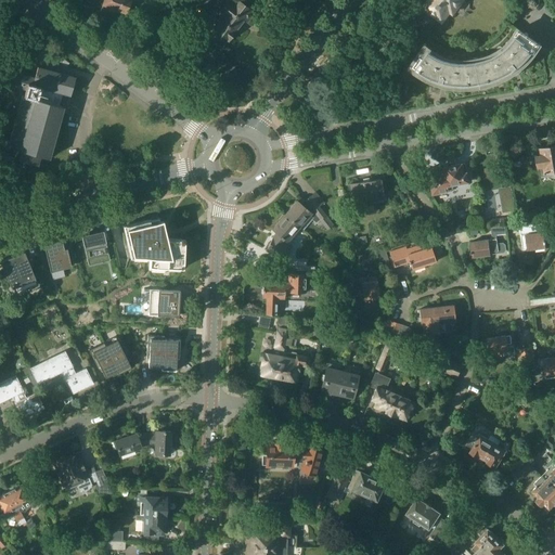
[(104,0),(102,5),(103,5),(102,10),(104,11),(104,12),(108,13),(110,12),(112,13),(113,9),(126,14),(130,0),(104,0)]
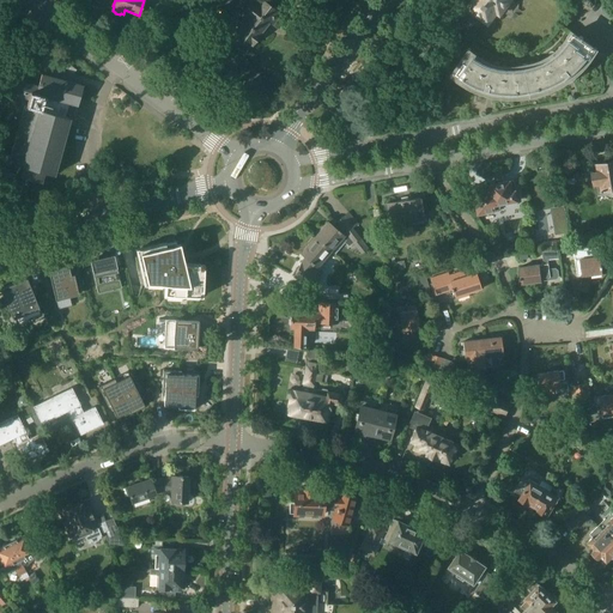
[(247,19),(236,32),(252,44),(268,23),(272,26),(281,13),(262,0),(252,0),(241,14),(247,19)]
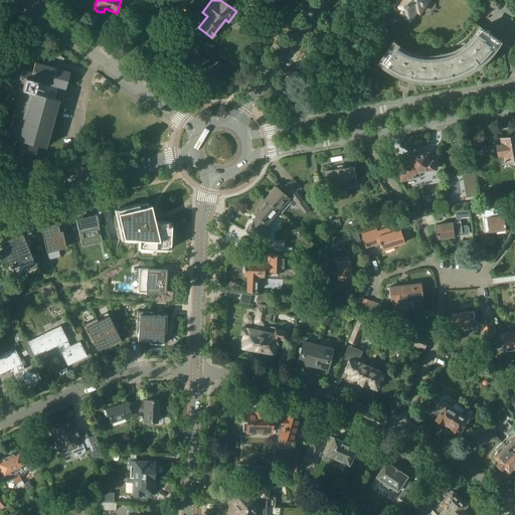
[(398,0),(393,7),(396,9),(396,13),(398,14),(402,14),(410,20),(417,10),(420,12),(424,6),(427,6),(430,3),(428,1),(430,0),(398,0)]
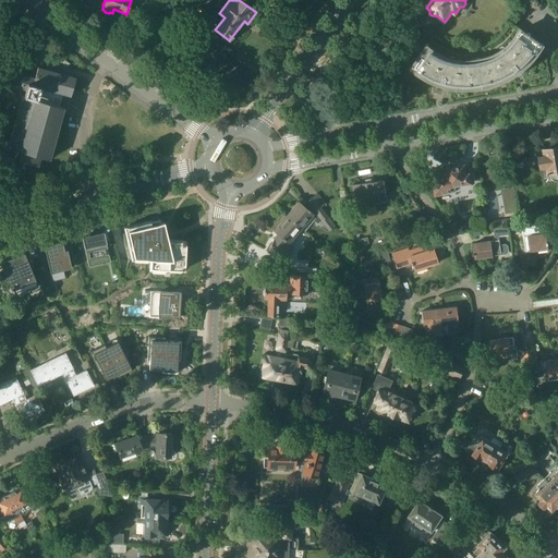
[(20,38),(26,29),(21,25),(14,34),(20,38)]
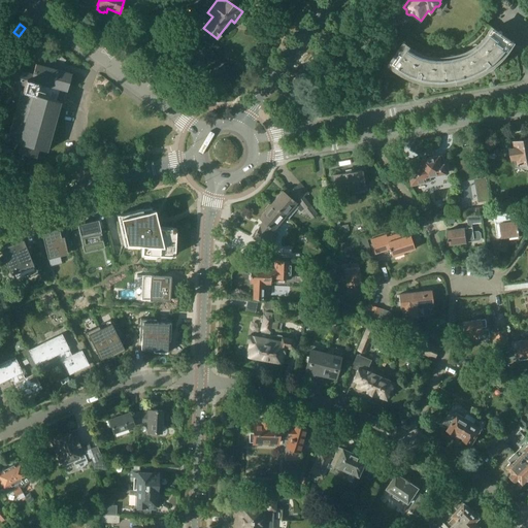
[(405,44),(391,65),(394,67),(397,69),(400,71),(401,71),(403,69),(402,68),(403,67),(409,71),(407,75),(410,76),(413,78),(416,79),(419,80),(421,80),(424,81),(426,81),(429,83),(432,83),(435,84),(438,84),(438,83),(438,78),(446,78),(447,83),(447,84),(451,83),(455,83),(460,81),(464,80),(468,79),(468,78),(467,74),(474,72),(475,76),(479,75),(482,74),(484,72),(487,71),(489,69),(491,68),(493,66),(496,65),(498,63),(500,61),(502,58),(501,58),(499,55),(503,48),(507,52),(507,53),(509,50),(512,46),(514,42),(494,28),(489,35),(485,41),(479,46),(477,44),(476,44),(475,44),(474,44),(473,45),(473,46),(473,47),(474,50),(467,54),(461,56),(453,58),(444,59),(438,59),(430,58),(431,56),(431,55),(430,55),(430,54),(429,53),(428,53),(427,53),(426,54),(426,55),(425,56),(418,54),(413,50),(405,44)]
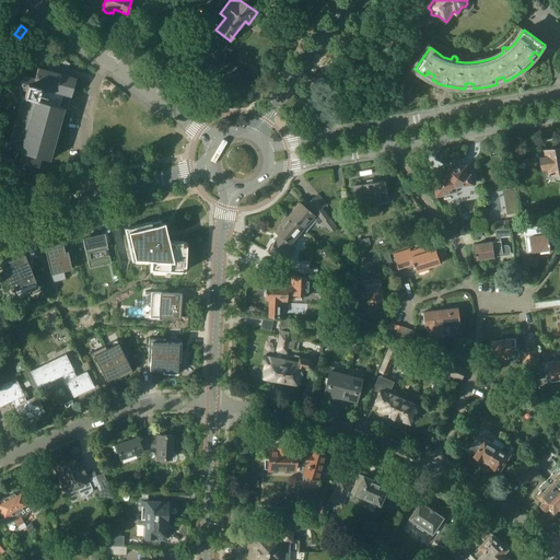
[(37,166),(41,158),(49,160),(63,107),(60,106),(63,94),(71,96),(76,78),(38,68),(35,79),(9,71),(6,84),(27,90),(11,148),(9,148),(9,149),(22,152),(19,161),(37,166)]
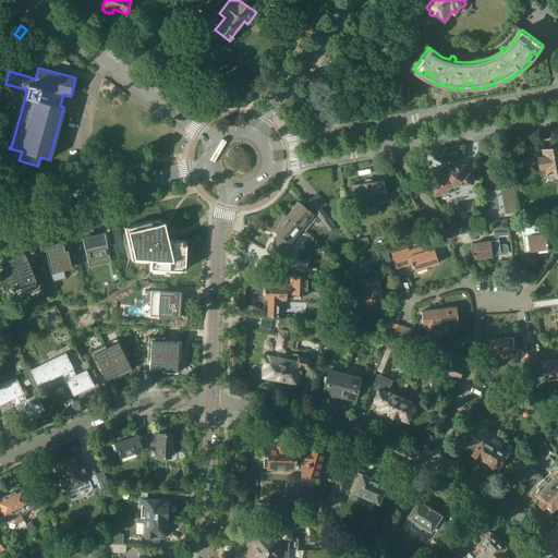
[(316,106),(314,109),(317,114),(320,113),(324,110),(320,105),(316,106)]
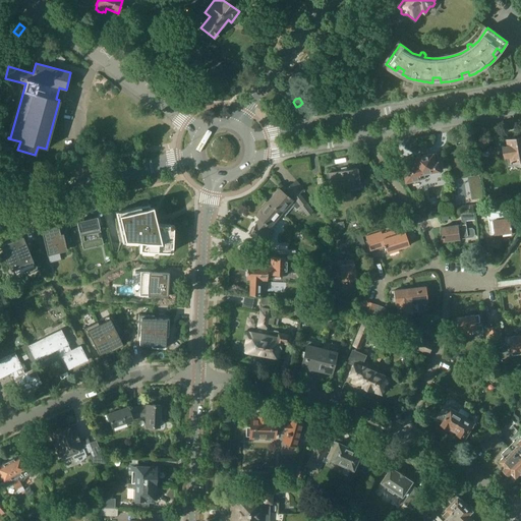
[(520,135),(518,136),(519,138),(509,140),(510,147),(505,148),(508,162),(513,161),(513,162),(514,162),(514,161),(520,159),(520,135)]
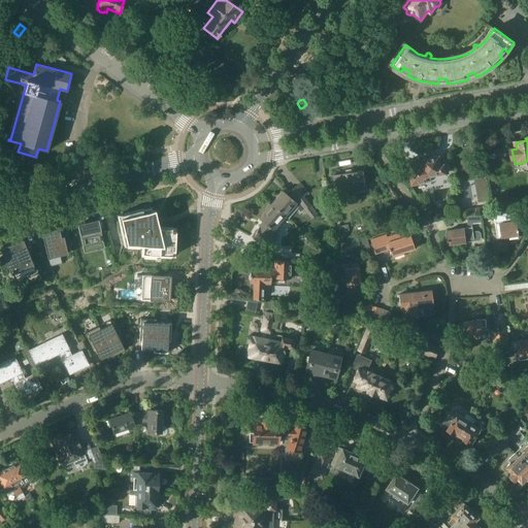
[(443,155),(423,159),(424,164),(409,166),(413,184),(432,180),(431,176),(436,175),(437,176),(442,175),(443,174),(447,173),(443,155)]
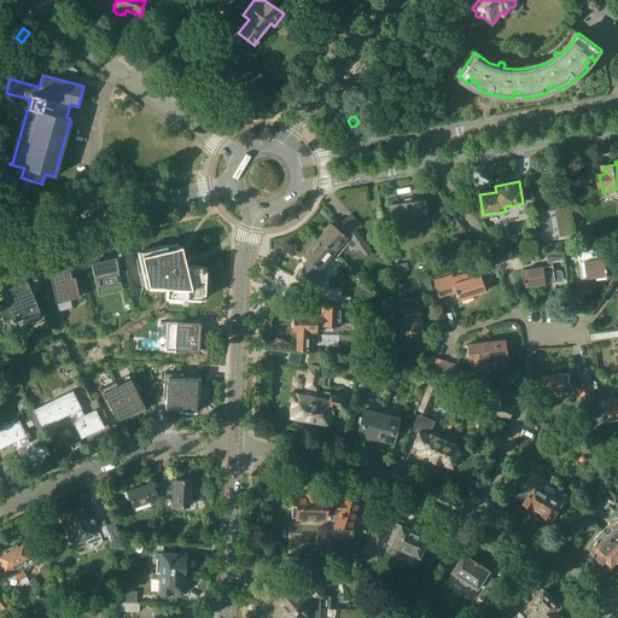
[(424,198),(390,204),(394,226),(415,222),(415,226),(427,225),(427,221),(427,220),(430,220),(430,216),(426,216),(424,198)]
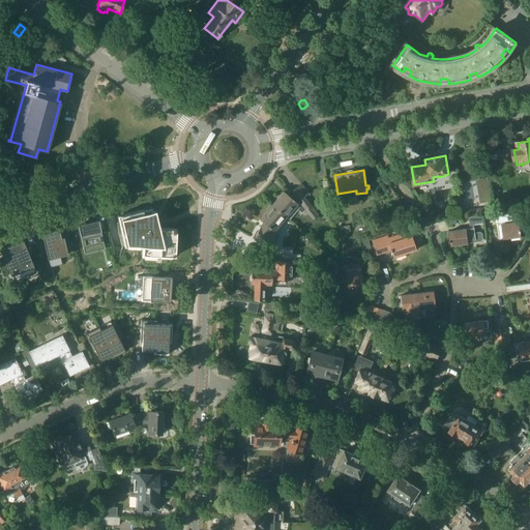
[(284,192),(272,204),(286,216),(287,217),(290,219),(296,212),(293,209),(298,203),(300,206),(298,209),(302,212),(311,206),(304,198),(310,194),(301,183),(287,195),(284,192)]
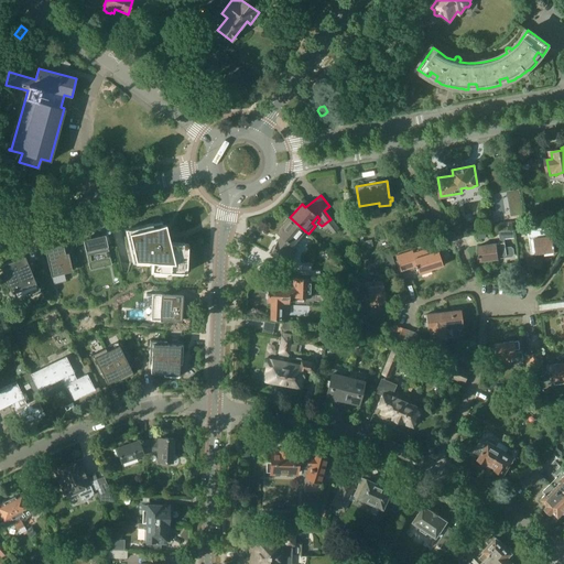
[(512,215),(523,213),(521,199),(510,202),(512,209),(511,209),(512,215)]
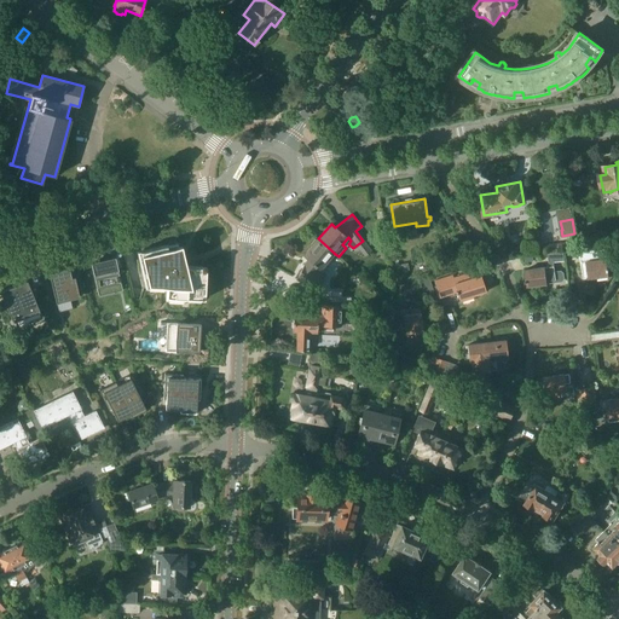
[(335,254),(334,253),(318,238),(304,255),(310,260),(307,265),(305,264),(301,271),(314,279),(318,272),(318,271),(320,270),(327,261),(328,262),(335,254)]
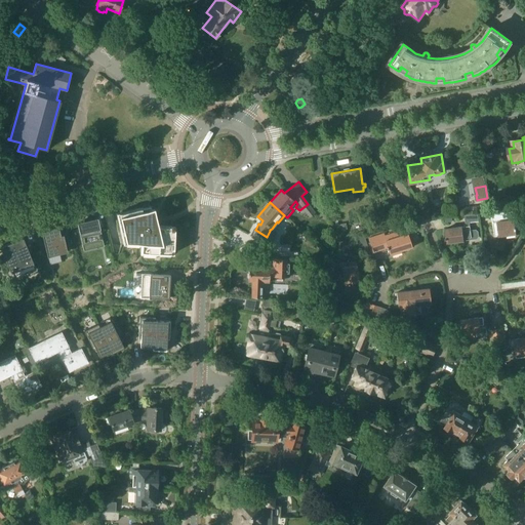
[(151,206),(117,214),(122,238),(142,239),(140,255),(143,255),(143,249),(155,249),(155,256),(170,256),(171,226),(152,225),(152,220),(154,220),(151,206)]
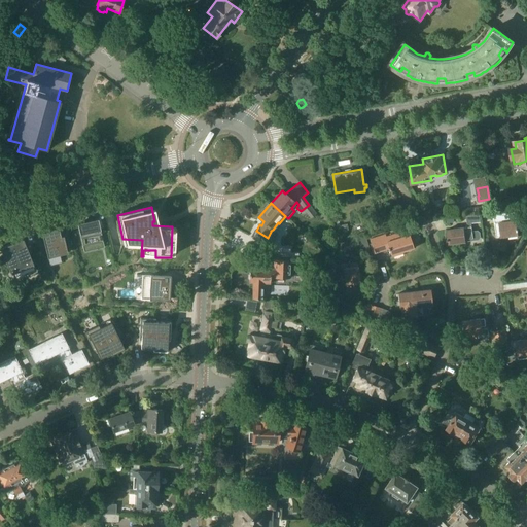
[(517,220),(516,211),(493,214),(496,238),(504,237),(519,235),(517,220)]
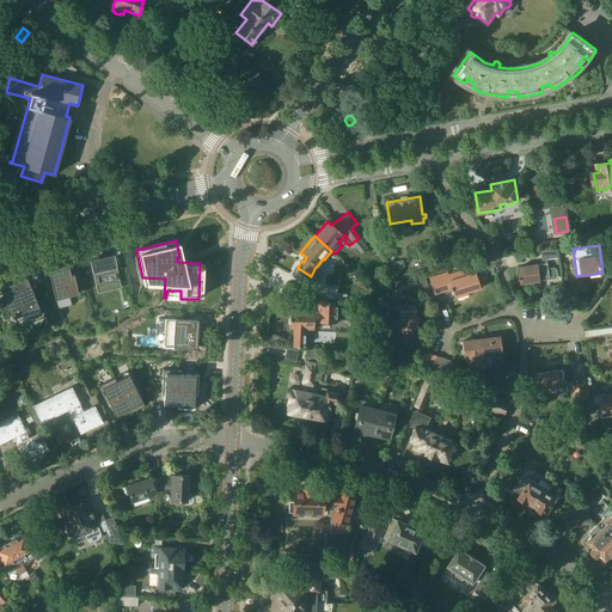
[(543,259),(544,263),(519,267),(521,283),(542,281),(542,280),(556,279),(558,275),(557,269),(555,267),(549,268),(548,259),(558,257),(557,249),(542,251),(543,259)]
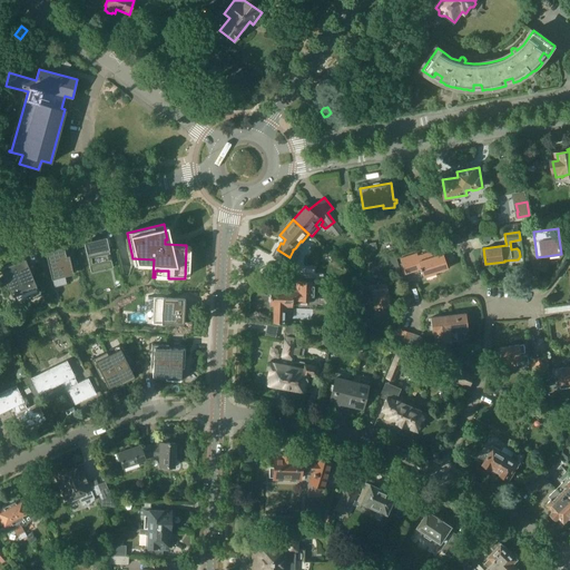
[(107,243),(86,248),(91,272),(112,267),(107,243)]
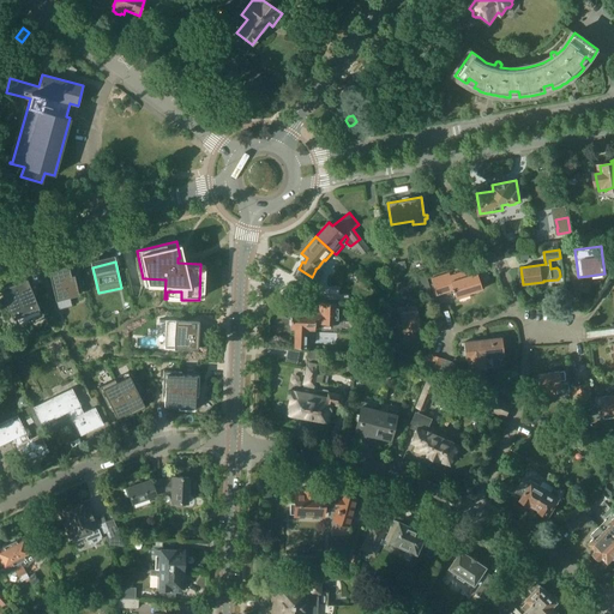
[(72,265),(62,268),(49,271),(49,274),(55,301),(79,295),(72,265)]
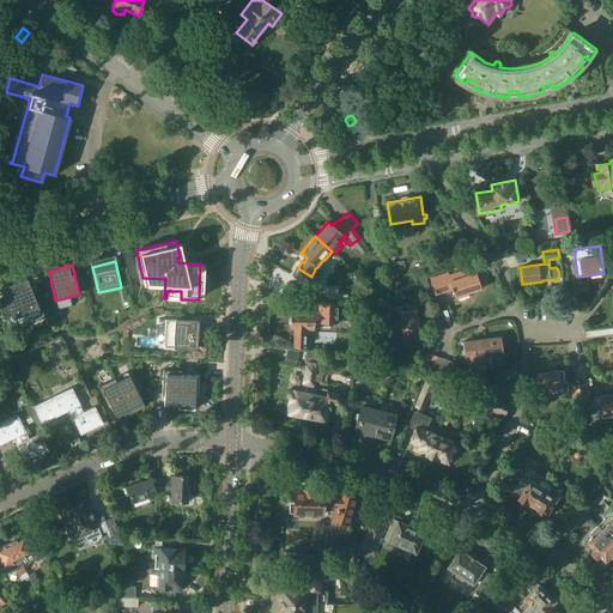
[(477,272),(459,278),(457,273),(449,275),(448,273),(430,278),(436,295),(453,290),(455,297),(457,297),(457,298),(469,295),(468,293),(481,289),(477,272)]
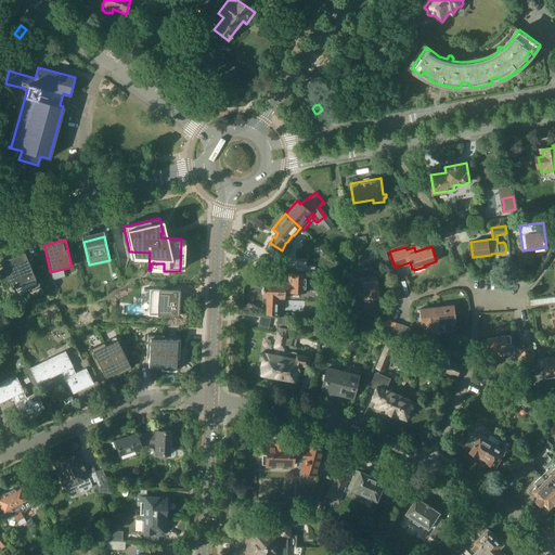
[(24,252),(0,261),(11,287),(15,286),(17,293),(38,285),(24,252)]
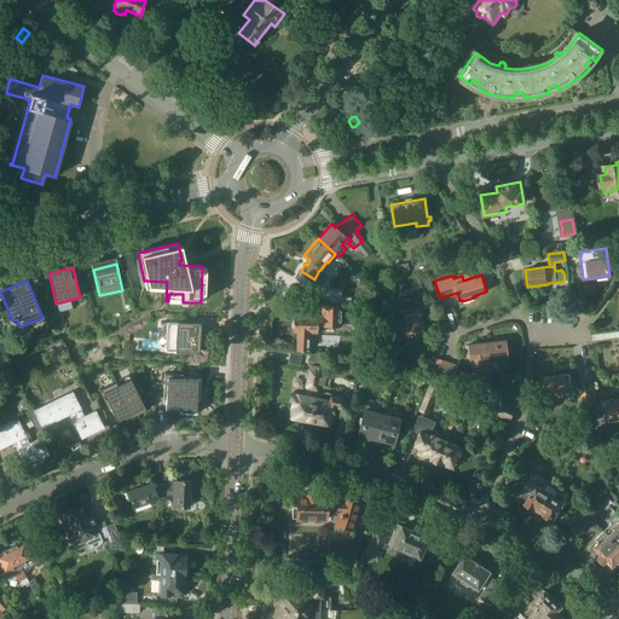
[(333,291),(331,302),(352,302),(352,298),(341,298),(341,293),(333,291)]
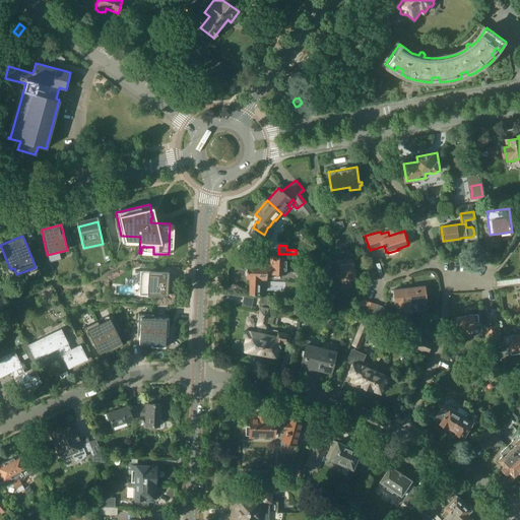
[(259,262),(259,265),(247,264),(246,278),(250,279),(249,295),(258,295),(259,279),(266,279),(267,272),(270,272),(270,274),(285,274),(286,258),(271,258),(270,263),(259,262)]
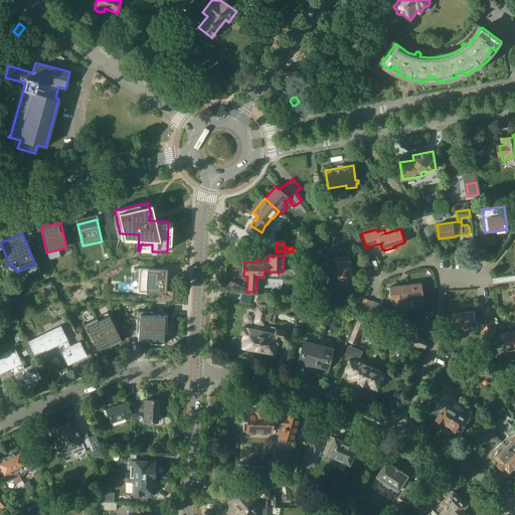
[(348,284),(347,278),(352,278),(349,255),(342,256),(342,262),(335,262),(338,280),(339,286),(348,284)]
